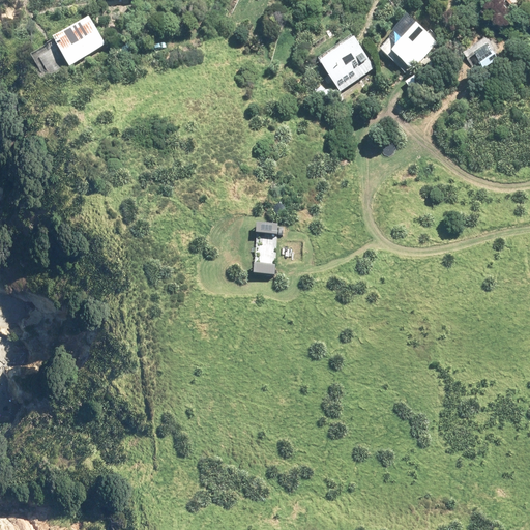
[(104,46),(84,17),(28,55),(41,74),(66,70),(104,46)]
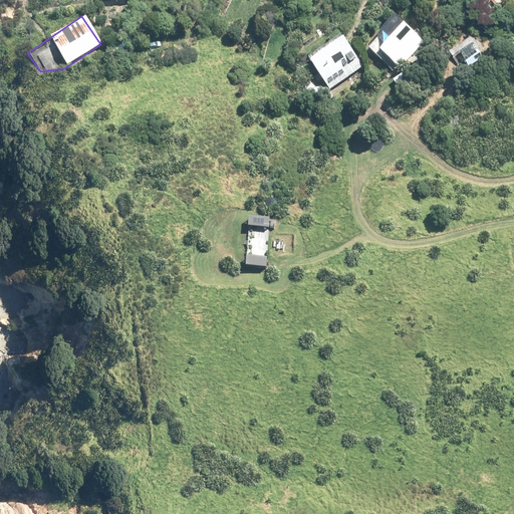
[(394,17),(368,47),(400,73),(425,43),(394,17)]
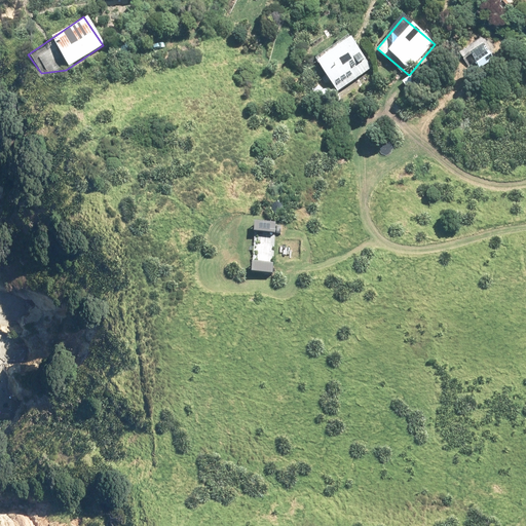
[(349,34),(315,60),(339,90),(372,65),(349,34)]
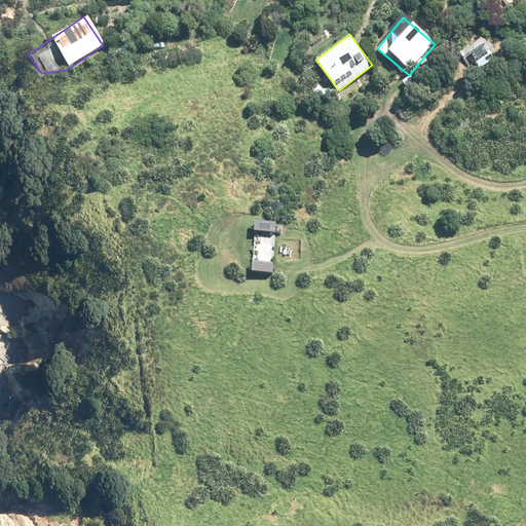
[(500,65),(482,38),(456,55),(475,82),(500,65)]
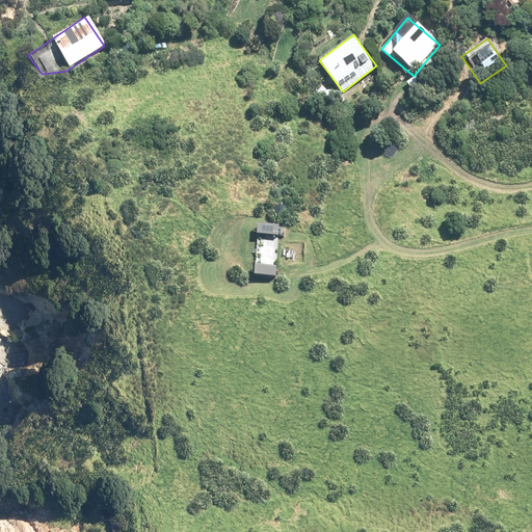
[(257,222),(256,232),(275,234),(276,224),(257,222)]
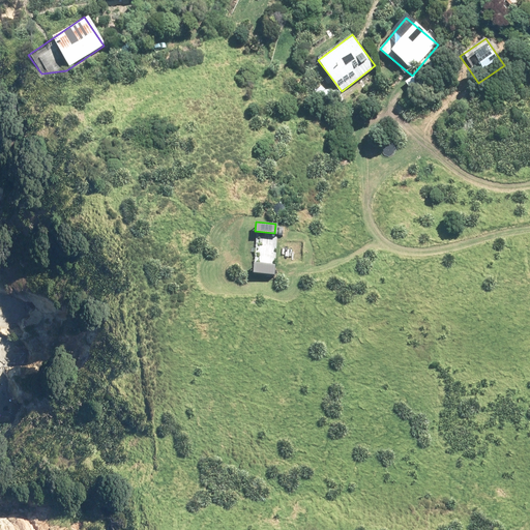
[(252,264),(251,273),(271,275),(272,266),(252,264)]
